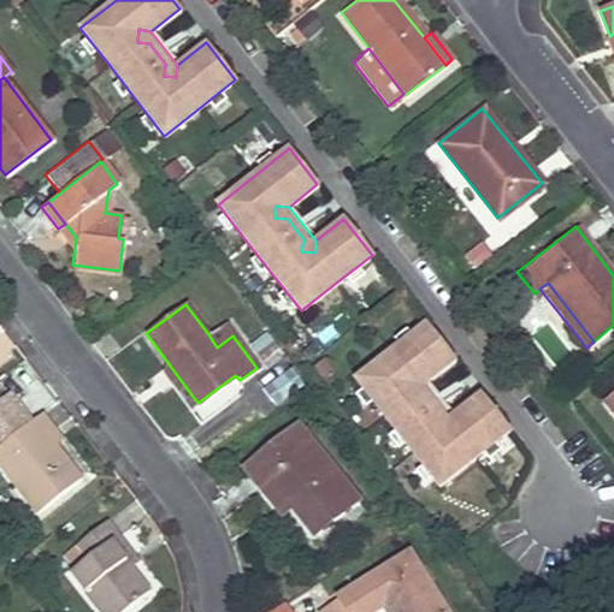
[(224,324),(208,334),(217,348),(232,336),(224,324)]
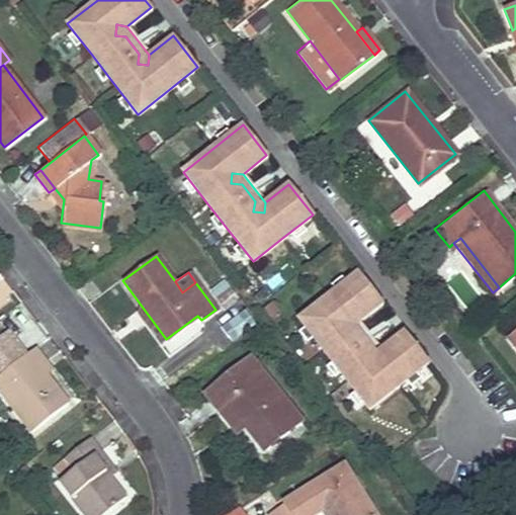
[(358,321),(381,303),(358,272),(328,295),(298,319),(322,349),(344,377),(368,409),(398,385),(426,363),(428,361),(404,331),(380,350),(378,360),(368,359),(369,348),(356,332),(346,331),(347,320),(358,321)]
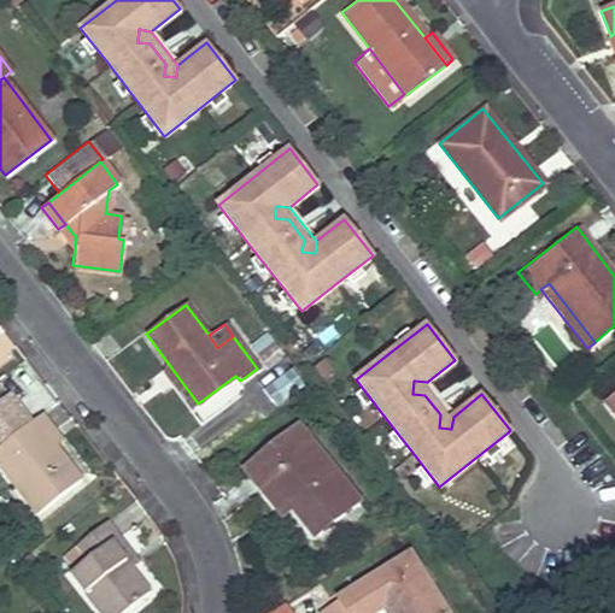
[(191,408),(198,404),(170,366),(163,371),(191,408)]
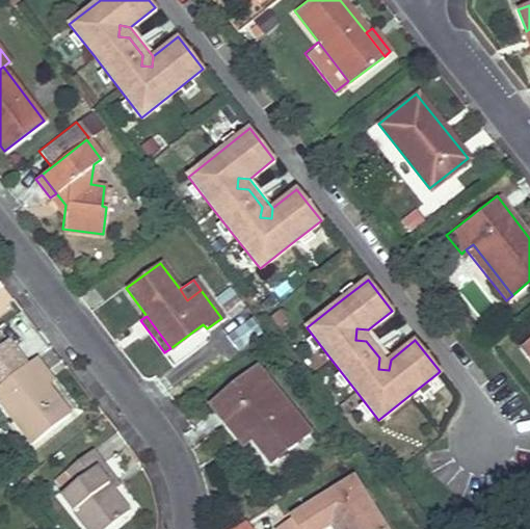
[(226,329),(233,344),(257,333),(250,318),(226,329)]
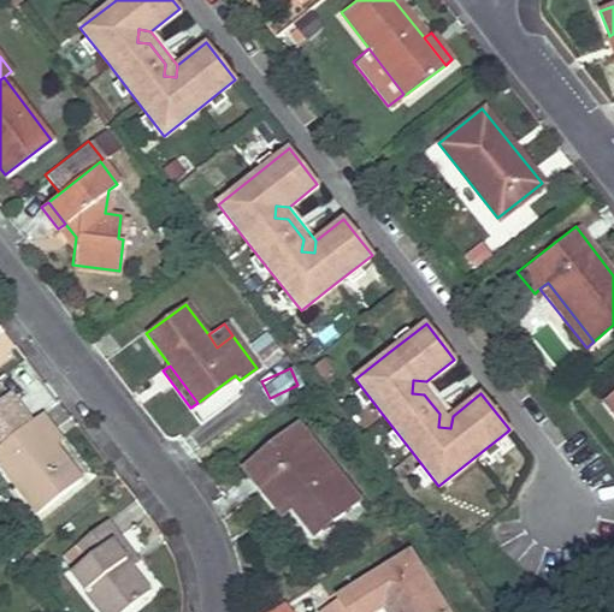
[(450,428),(453,416),(426,381),(413,380),(412,393),(424,394),(440,414),(438,427),(450,428)]
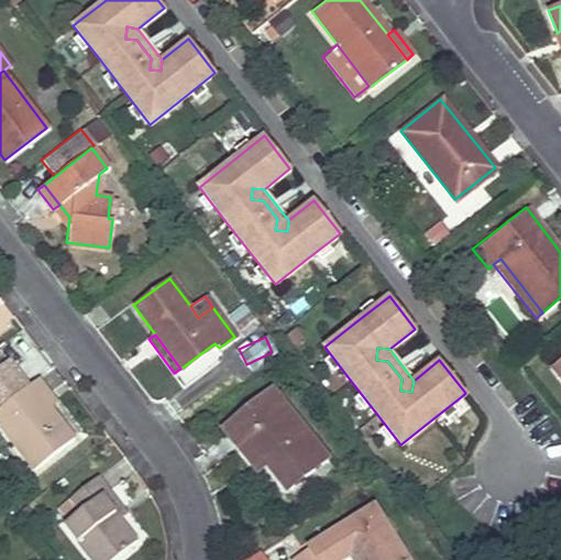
[(560,359),(551,368),(560,380),(560,359)]
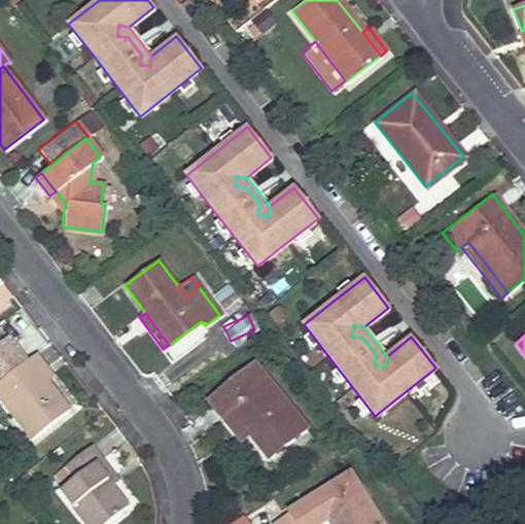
[(33,354),(28,357),(45,380),(50,376),(33,354)]
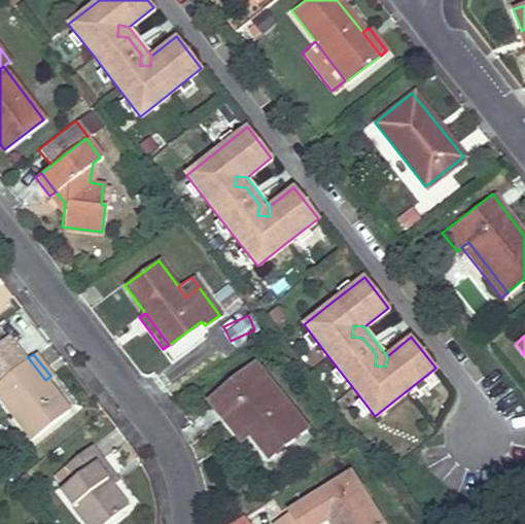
[(28,357),(0,378),(0,397),(31,438),(68,410),(45,380),(28,357)]
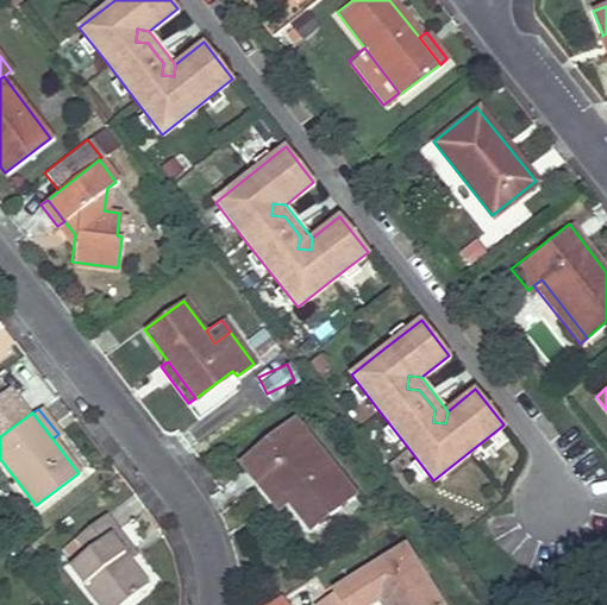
[(308,529),(352,493),(293,420),(239,461),(256,481),(266,474),(286,500),(308,529)]
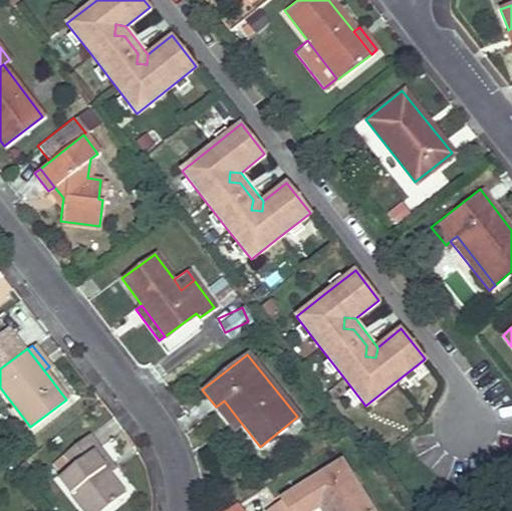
[(224,401),(216,407),(233,429),(241,423),(224,401)]
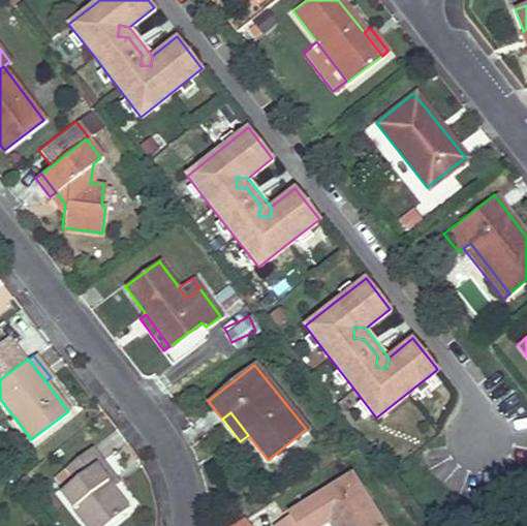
[(100,460),(90,446),(64,467),(70,474),(73,480),(59,492),(86,525),(102,525),(127,507),(111,486),(94,465),(100,460)]
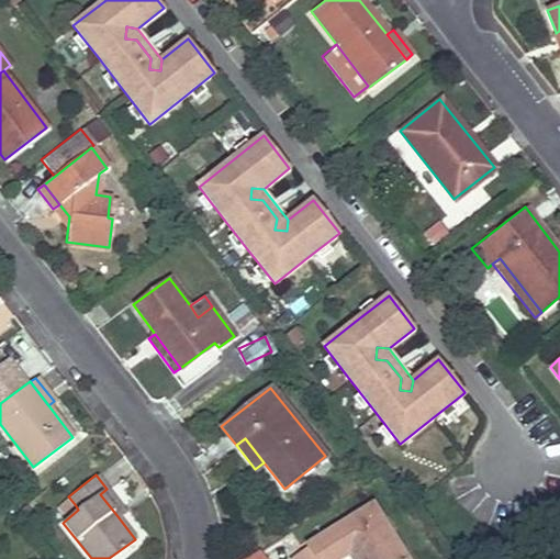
[(118,516),(124,511),(107,489),(100,494),(118,516)]
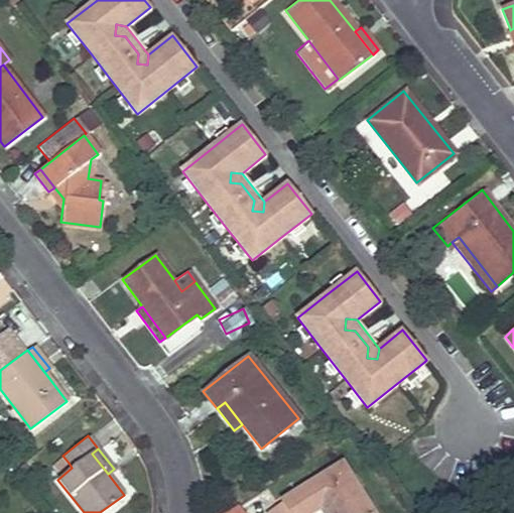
[(69,463),(62,456),(51,464),(57,471),(69,463)]
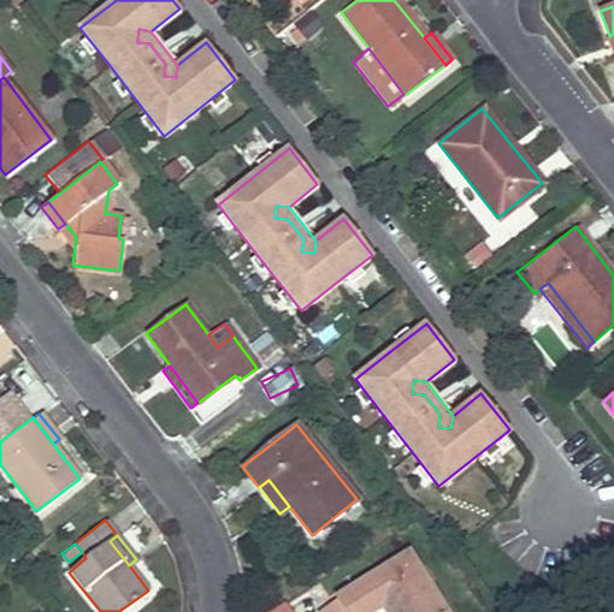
[(444,611),(407,552),(337,596),(346,611),(369,611),(382,604),(385,611),(444,611)]
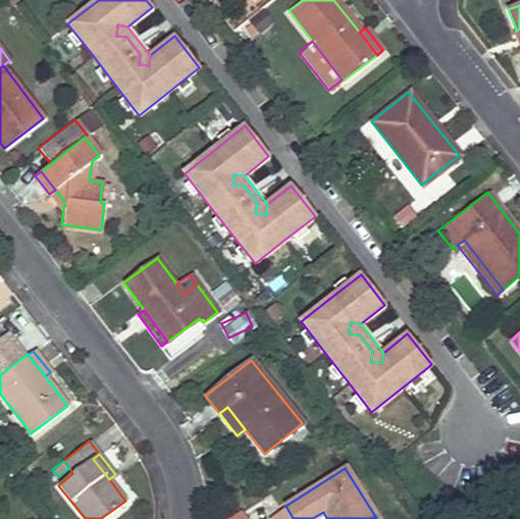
[(271,518),(293,518),(286,506),(269,515),(271,518)]
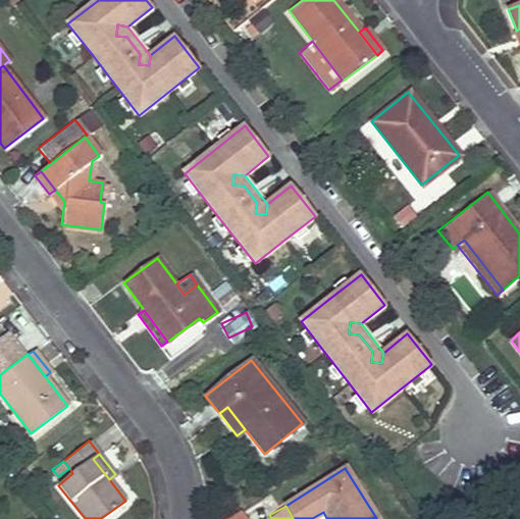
[(246,518),(241,510),(224,518),(246,518)]
